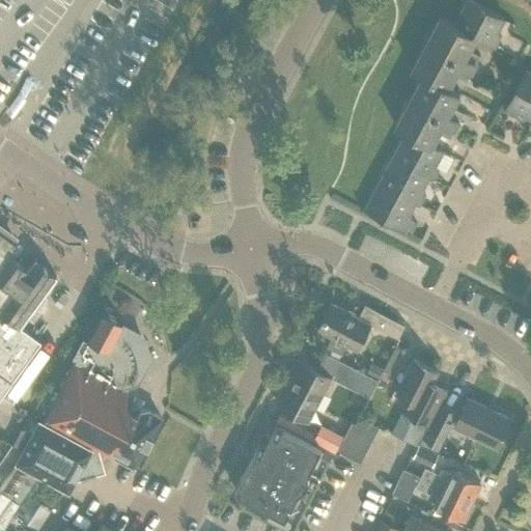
[(470,0),(467,0),(454,24),(477,36),(476,38),(495,49),(502,36),(497,33),(505,19),(470,0)]
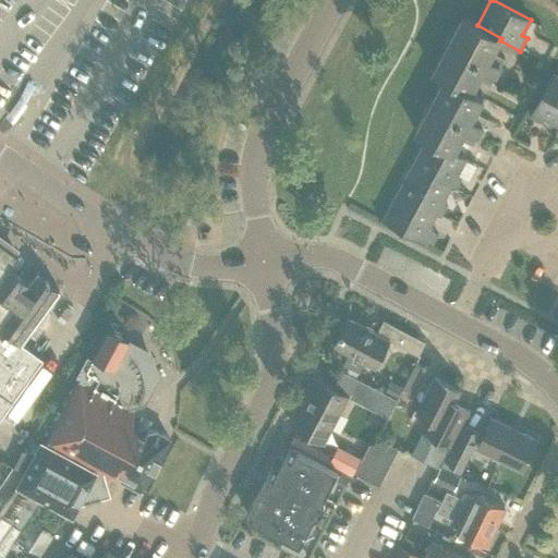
[(448,45),(498,71),(506,58),(494,51),(500,40),(501,38),(477,25),(462,17),(448,45)]
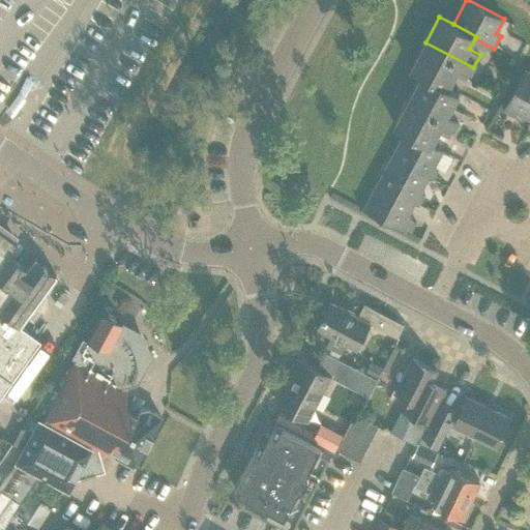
[(425,42),(411,68),(448,88),(449,87),(455,75),(466,81),(473,67),(425,42)]
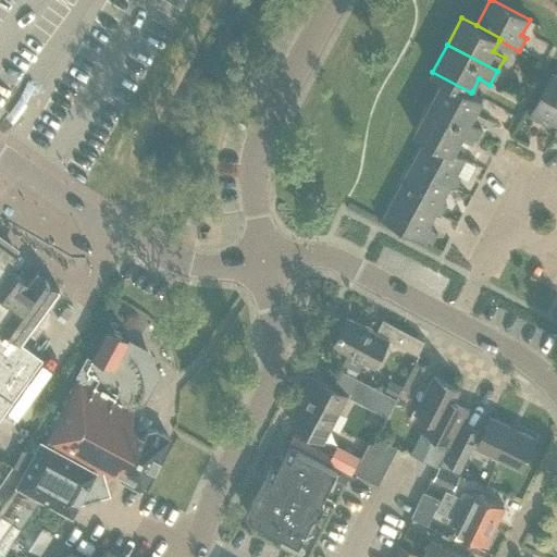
[(556,125),(556,74),(553,73),(530,115),(542,122),(544,119),(556,125)]
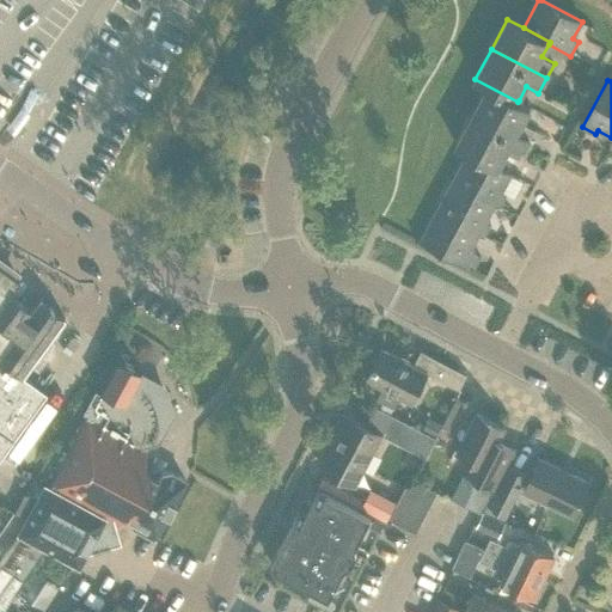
[(472,115),(527,145),(536,129),(522,122),(531,106),(519,101),(518,102),(488,86),(472,115)]
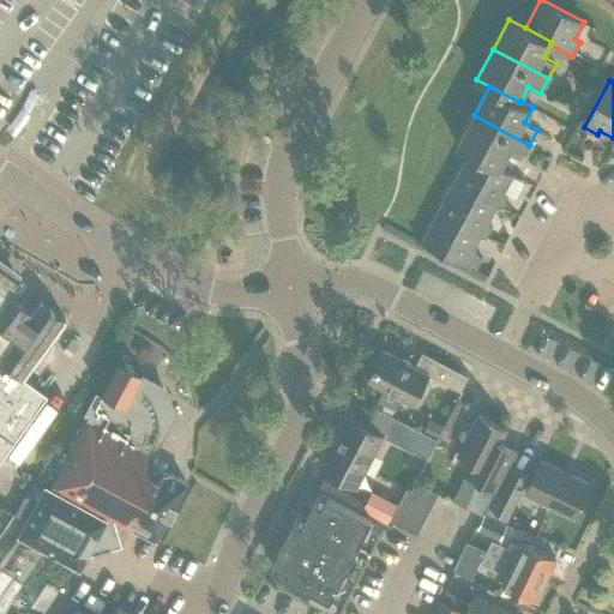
[(457,145),(470,152),(500,168),(501,166),(507,154),(521,161),(529,145),(474,115),(457,145)]
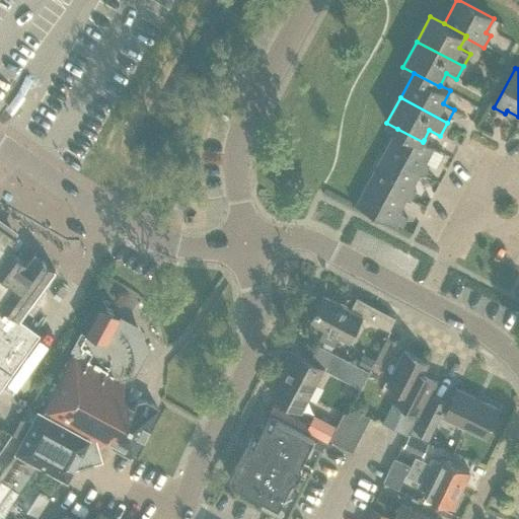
[(426,161),(434,146),(424,140),(423,142),(397,129),(384,152),(425,174),(431,164),(426,161)]
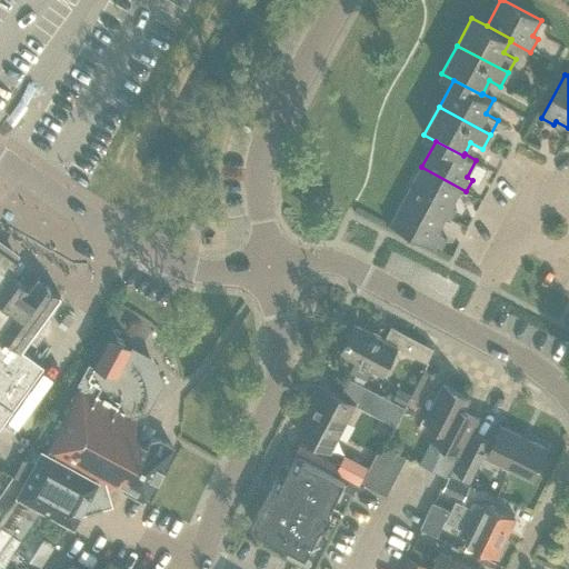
[(465,192),(466,191),(421,167),(407,195),(451,219),(457,207),(452,205),(460,190),(465,192)]
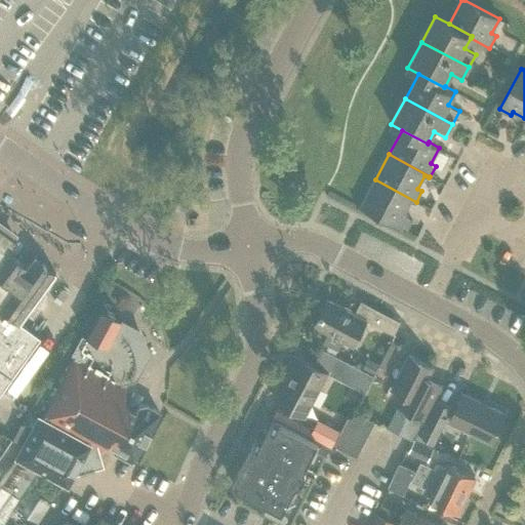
[(415,203),(416,202),(375,179),(361,206),(402,228),(408,215),(405,213),(411,201),(415,203)]
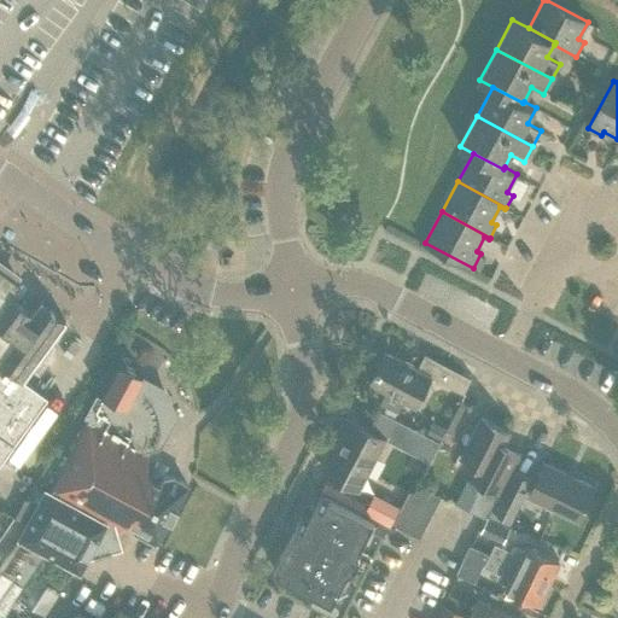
[(0,460),(46,397),(23,380),(64,322),(39,303),(31,315),(0,291),(0,460)]
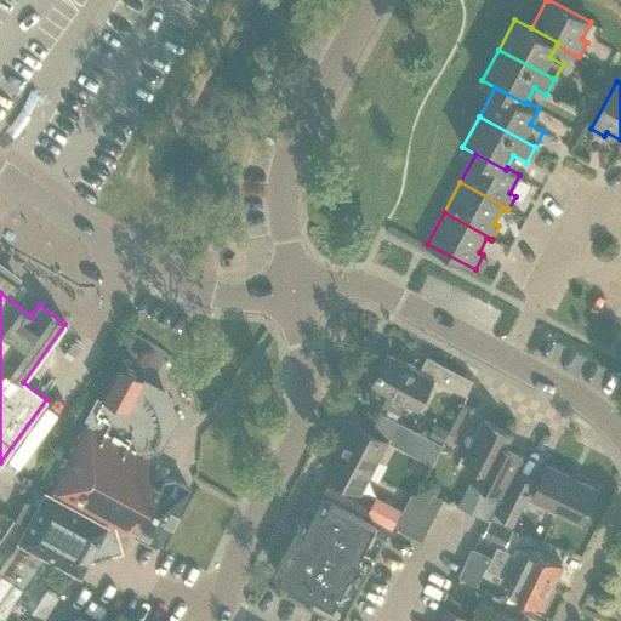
[(388,354),(372,385),(387,393),(381,404),(399,414),(405,402),(419,409),(434,379),(466,396),(473,380),(427,355),(419,370),(388,354)]
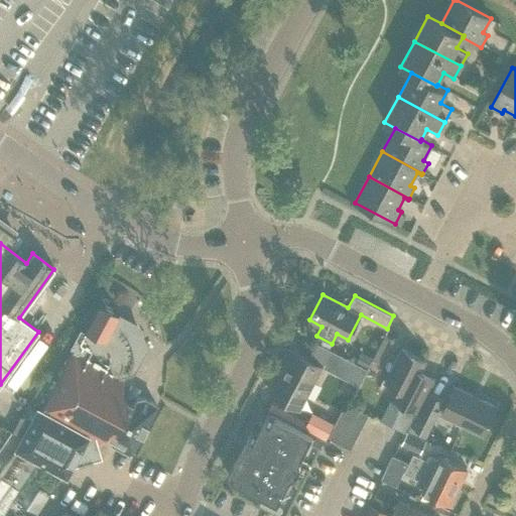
[(117,312),(99,302),(83,332),(79,330),(70,349),(74,351),(42,411),(35,407),(12,449),(35,463),(66,479),(74,465),(99,457),(94,440),(99,443),(102,438),(129,454),(155,404),(143,398),(134,398),(131,404),(122,398),(123,380),(117,376),(132,371),(143,351),(136,327),(115,315),(117,312)]
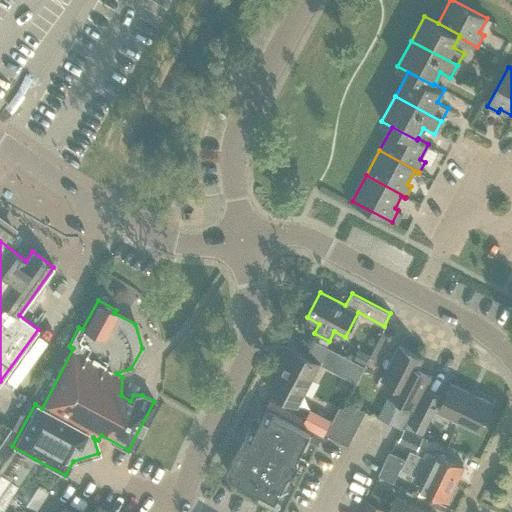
[(417,368),(422,357),(399,345),(382,379),(394,385),(389,395),(398,399),(387,421),(402,429),(413,407),(430,375),(417,368)]
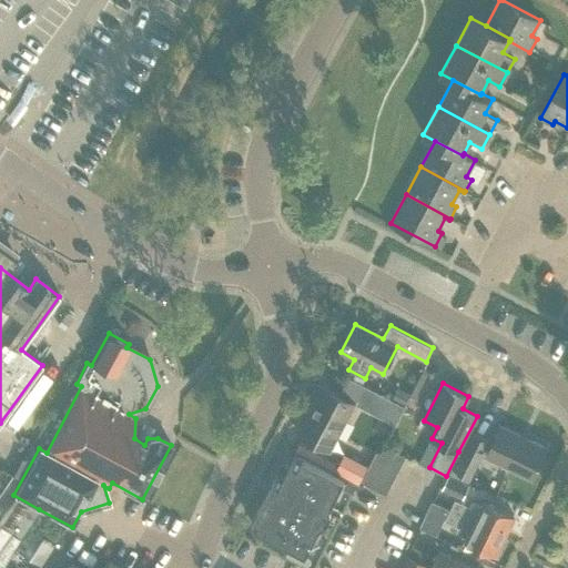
[(331,450),(354,402),(322,385),(297,434),(331,450)]
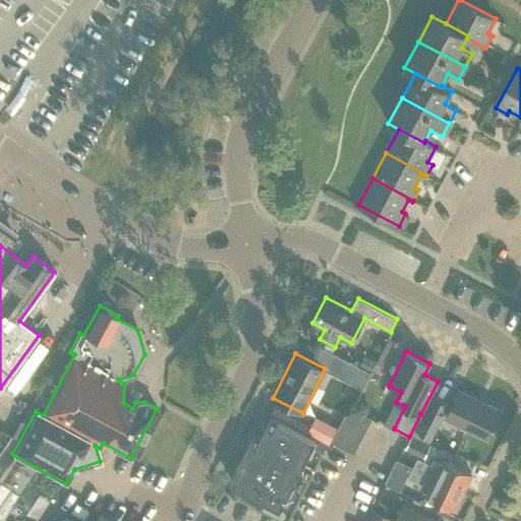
[(370,372),(350,361),(342,375),(363,387),(370,372)]
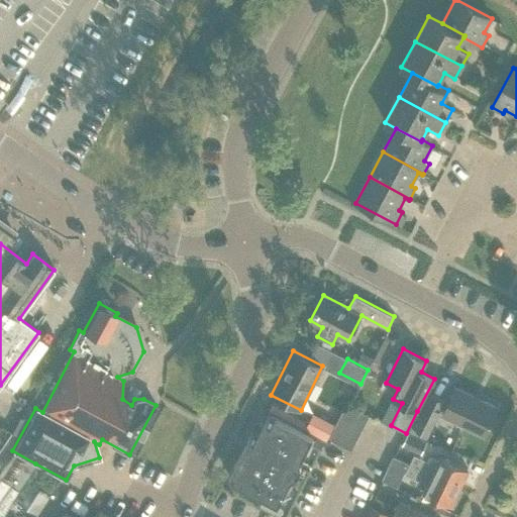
[(441,414),(485,435),(498,407),(455,387),(441,414)]
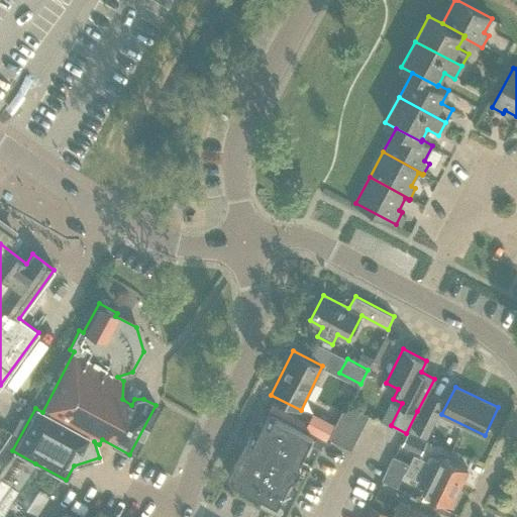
[(413,427),(420,431),(427,434),(444,400),(430,393),(413,427)]
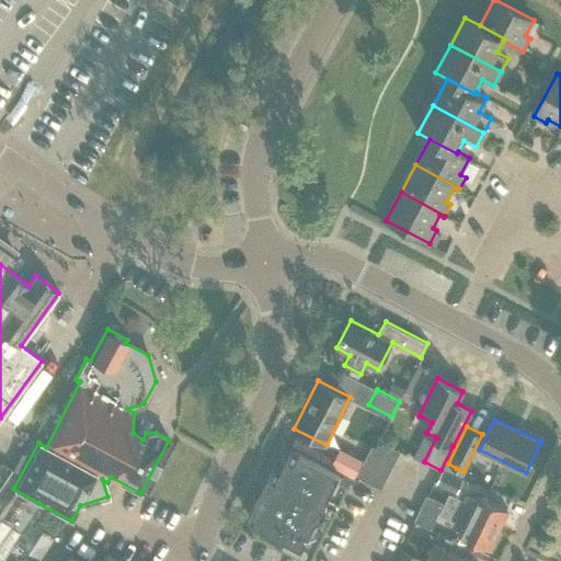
[(373,445),(371,448),(395,460),(400,450),(379,439),(376,447),(373,445)]
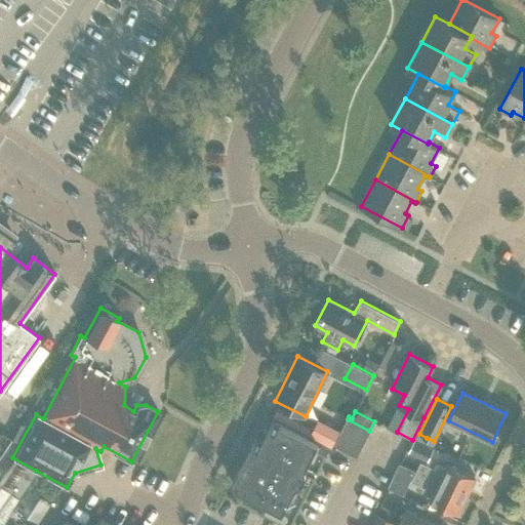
[(365,439),(369,431),(348,419),(344,428),(365,439)]
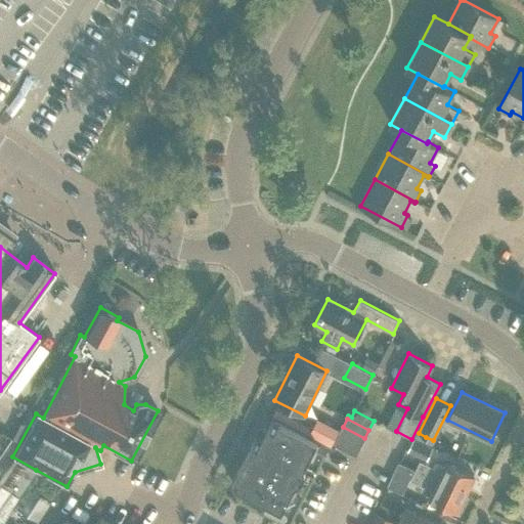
[(233,480),(232,483),(233,487),(236,489),(269,507),(266,512),(284,521),(288,515),(281,513),(317,442),(272,420),(262,439),(256,436),(233,480)]
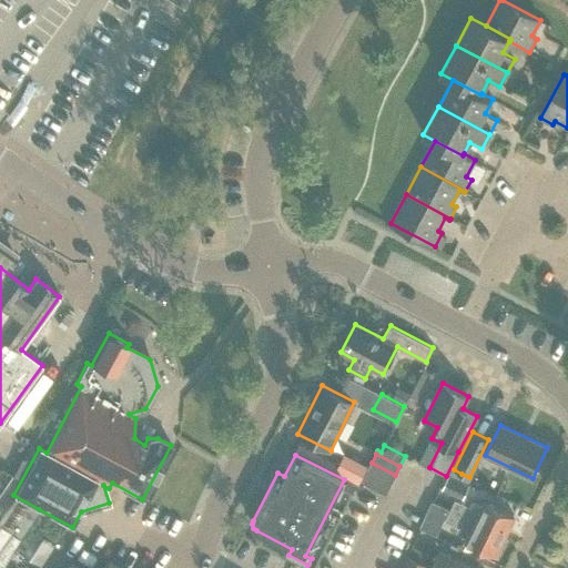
[(369,462),(363,458),(356,469),(346,465),(342,474),(358,483),(369,462)]
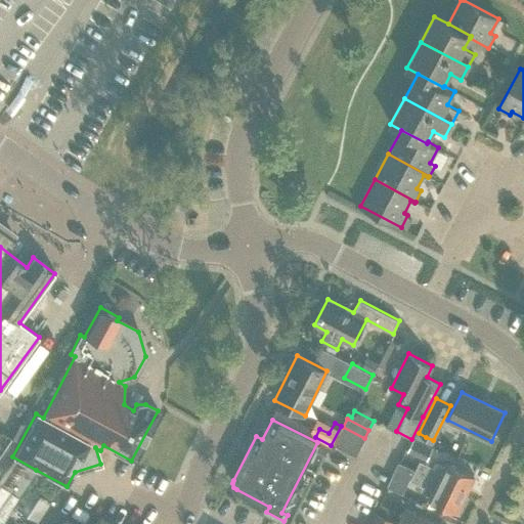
[(360,446),(364,438),(343,427),(338,435),(360,446)]
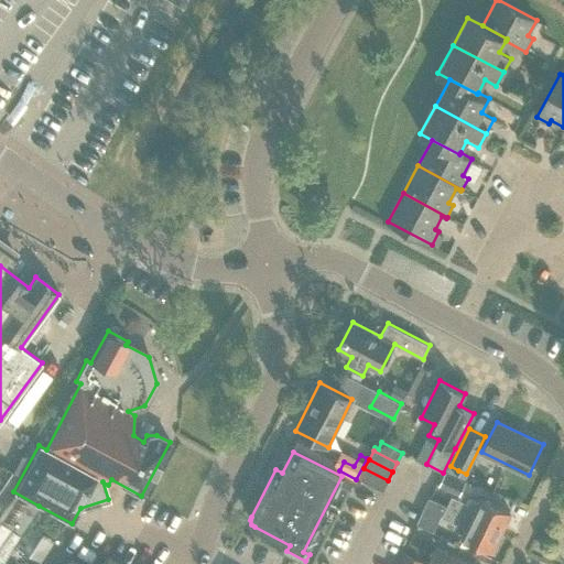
[(388,480),(364,468),(359,477),(382,490),(388,480)]
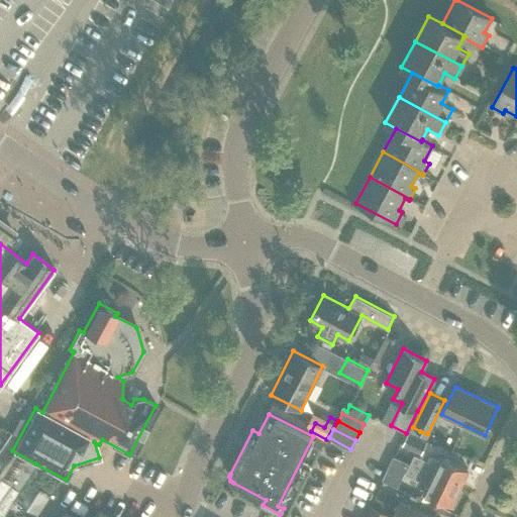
[(407,432),(407,434),(402,444),(420,453),(426,441),(407,432)]
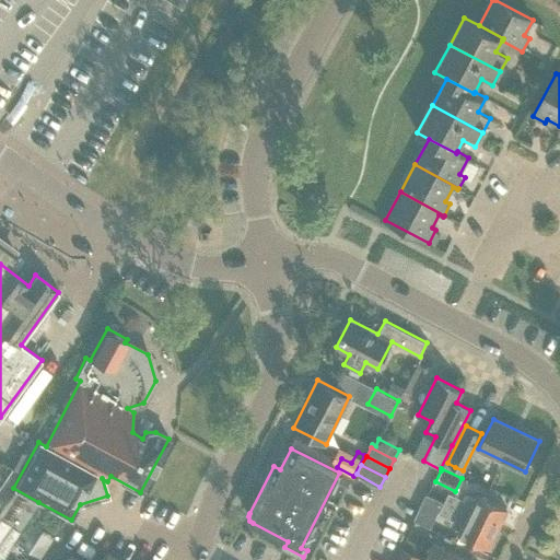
[(0,559),(2,559),(20,529),(38,502),(15,489),(0,511),(0,559)]
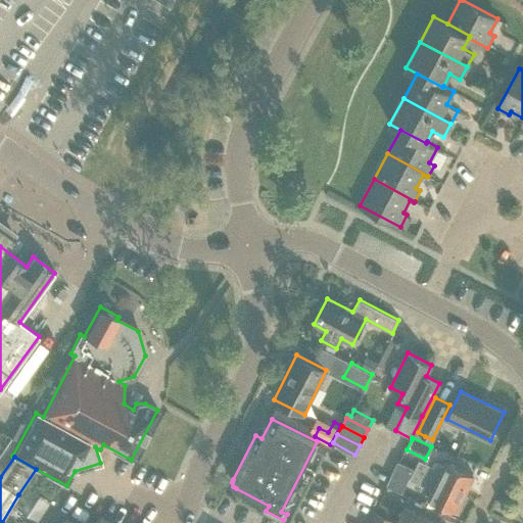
[(414,469),(464,493),(473,475),(444,461),(443,465),(436,461),(433,467),(419,460),(414,469)]
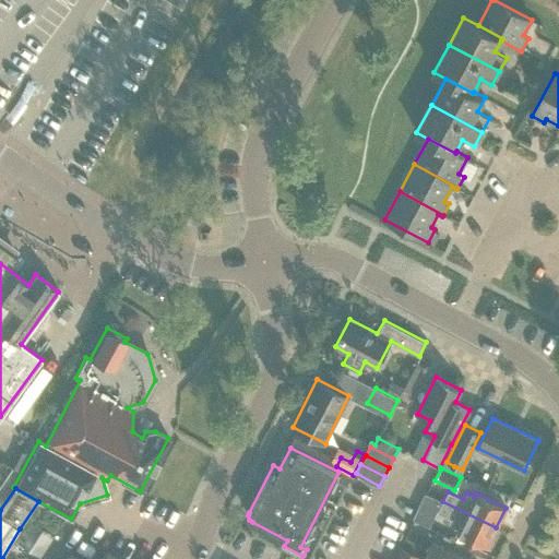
[(496,527),(442,501),(442,502),(426,494),(421,503),(453,520),(454,518),(462,521),(456,533),(486,547),(496,527)]
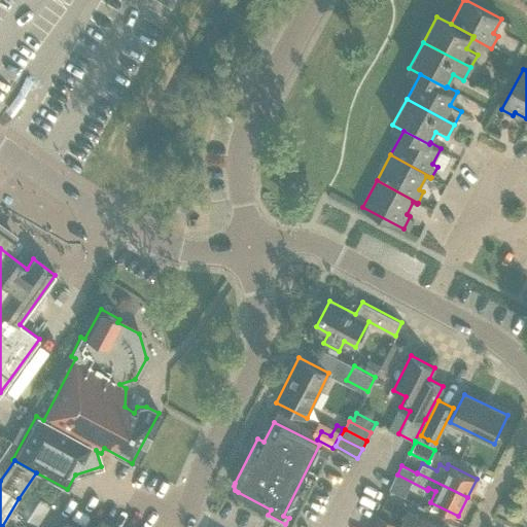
[(51,502),(29,488),(14,511),(37,525),(51,502)]
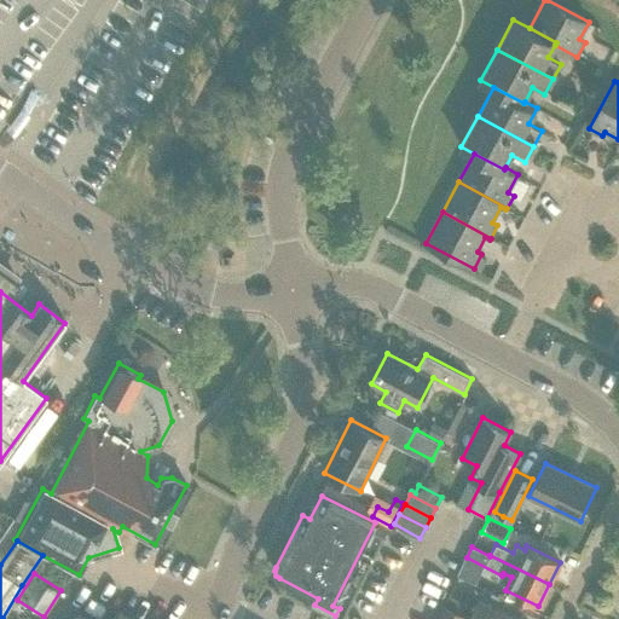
[(106,607),(92,597),(85,608),(100,618),(106,607)]
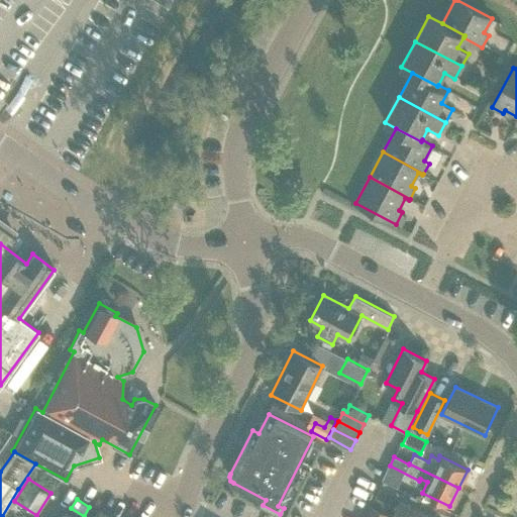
[(391,516),(432,516),(399,501),(391,516)]
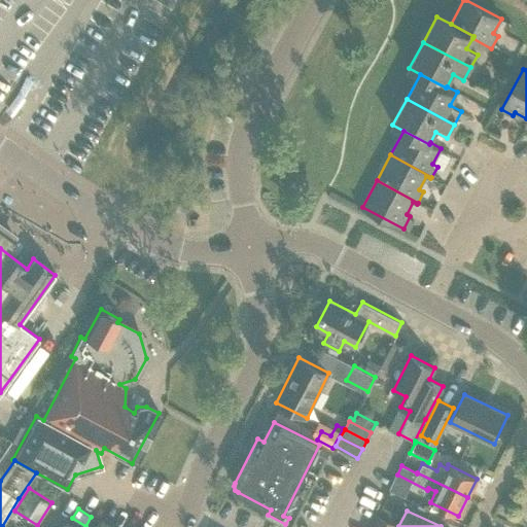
[(370,526),(396,526),(398,524),(377,514),(370,526)]
